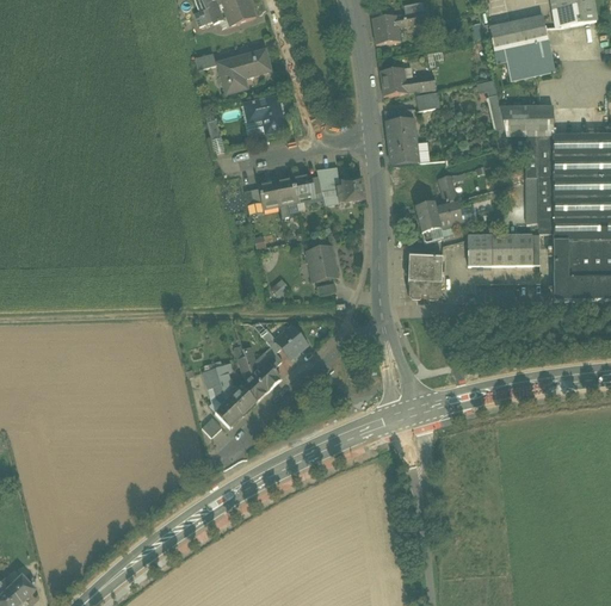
[(213,19),(214,22),(223,18),(217,0),(209,0),(205,1),(208,7),(213,19)]
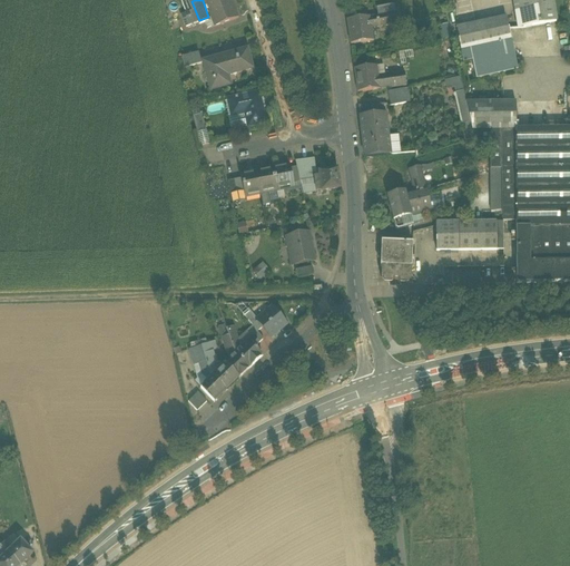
[(208,8),(214,22),(238,13),(234,0),(206,0),(209,8),(208,8)]
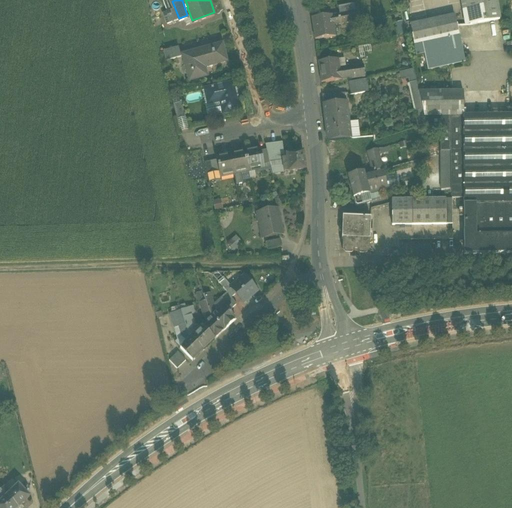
[(338,4),(339,11),(355,7),(354,0),(338,4)]
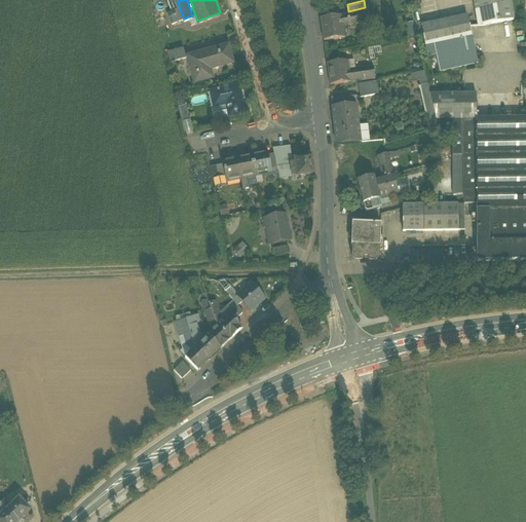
[(513,17),(510,0),(479,0),(482,23),(513,17)]
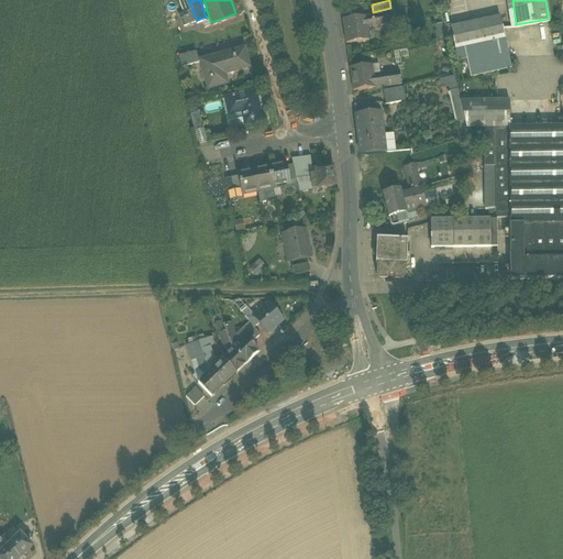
[(179,11),(184,22),(196,18),(191,7),(179,11)]
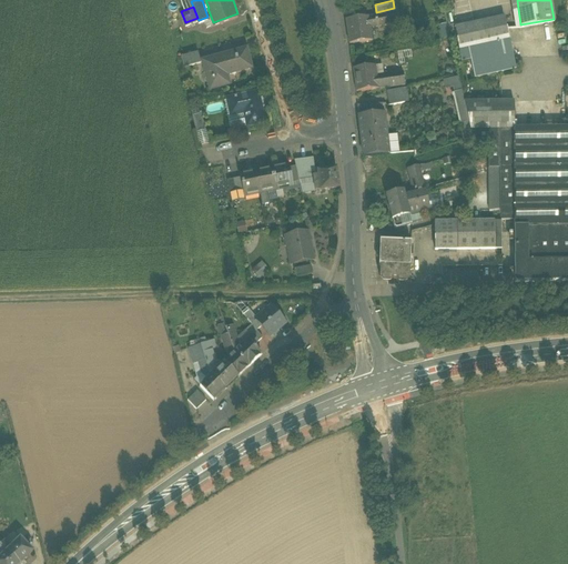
[(345,17),(350,40),(372,37),(371,24),(397,20),(394,8),(376,12),(368,13),(345,17)]
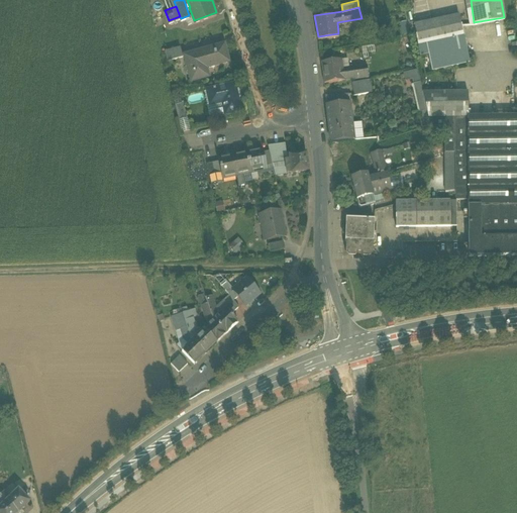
[(414,22),(416,33),(460,23),(458,13),(414,22)]
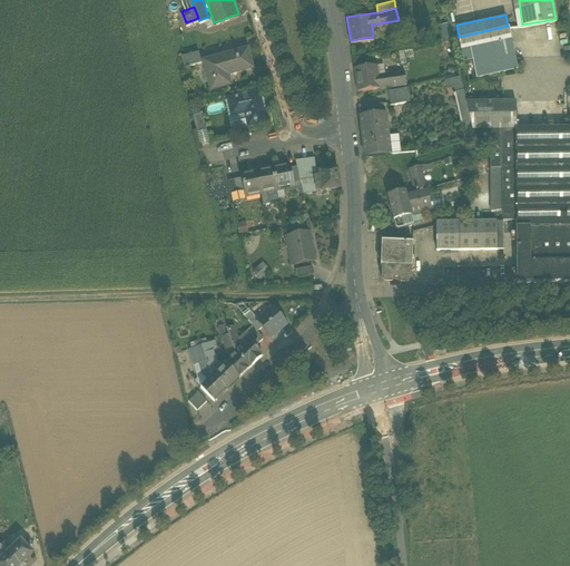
[(472,57),(477,76),(518,66),(513,47),(512,47),(510,37),(511,37),(509,26),(508,26),(459,37),(463,59),(472,57)]
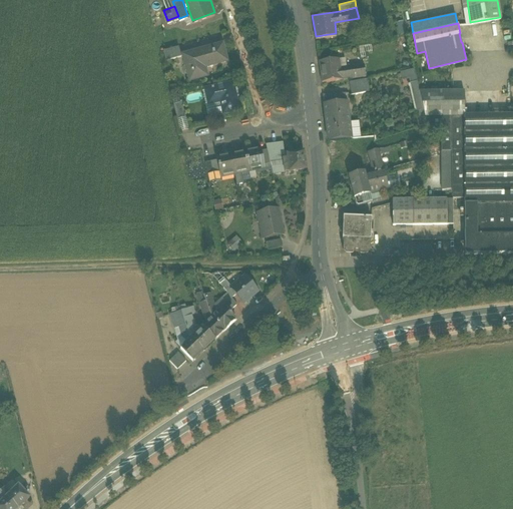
[(188,74),(189,77),(206,73),(203,64),(226,58),(222,41),(183,52),(183,53),(184,57),(182,57),(187,74),(188,74)]
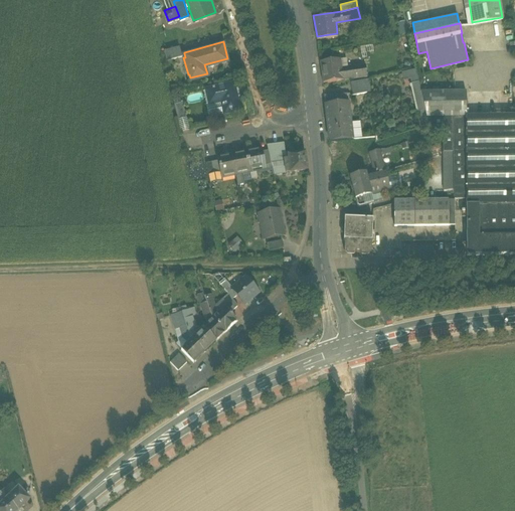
[(165,48),(167,58),(181,54),(178,44),(165,48)]
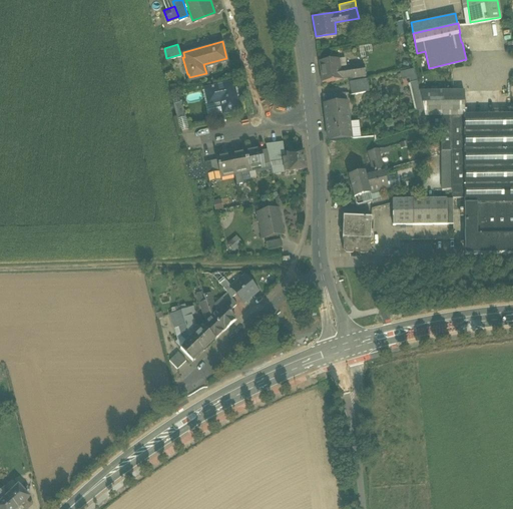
[(322,80),(342,77),(341,67),(339,56),(319,59),(322,80)]
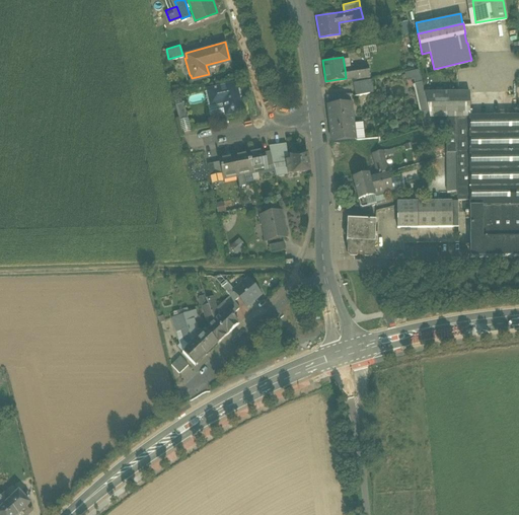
[(350,67),(345,68),(346,78),(370,74),(368,62),(350,65),(350,67)]
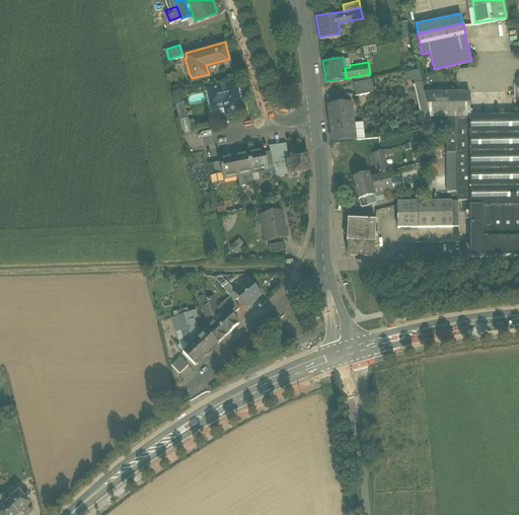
[(415,81),(422,80),(419,66),(404,69),(406,78),(414,76),(415,81)]
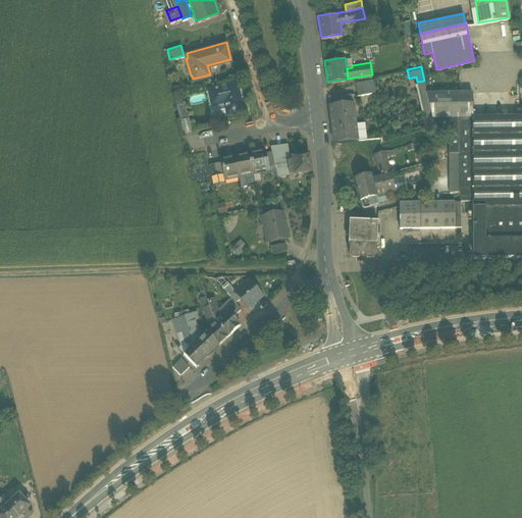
[(355,81),(358,94),(372,91),(369,78),(355,81)]
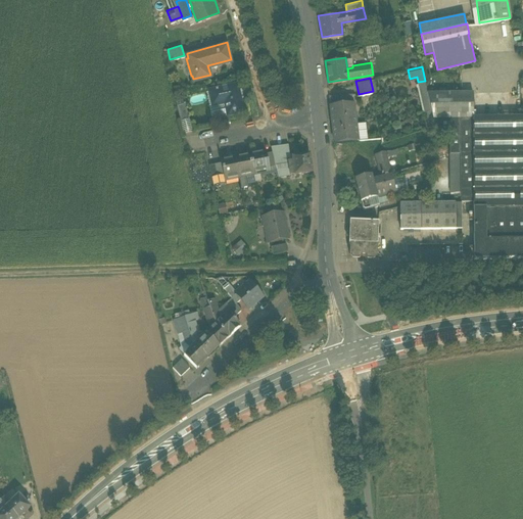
[(425,81),(418,82),(421,95),(428,93),(425,81)]
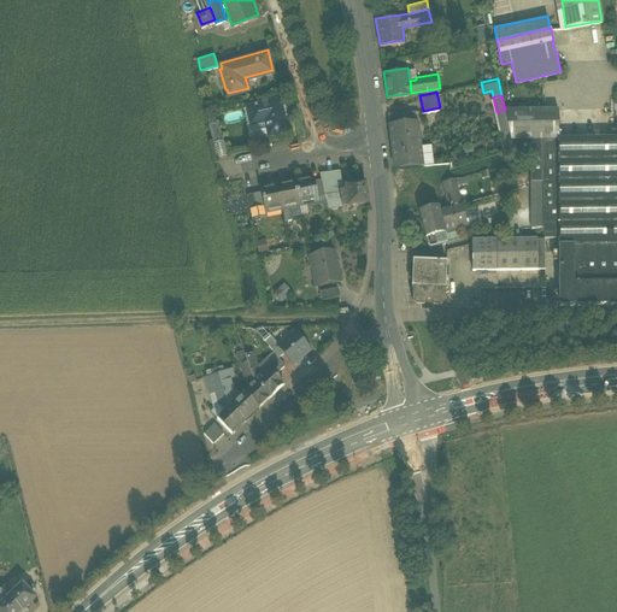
[(264,116),(268,134),(287,130),(280,96),(246,104),(247,106),(250,119),(264,116)]
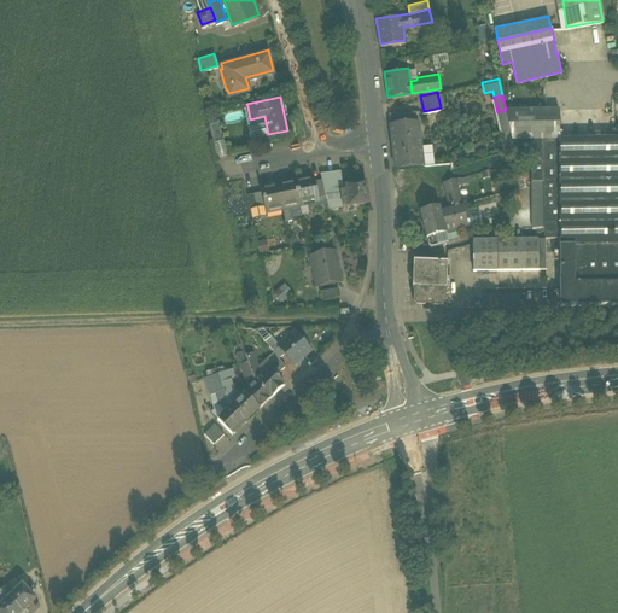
[(251,138),(268,134),(264,116),(250,120),(248,106),(244,106),(251,138)]
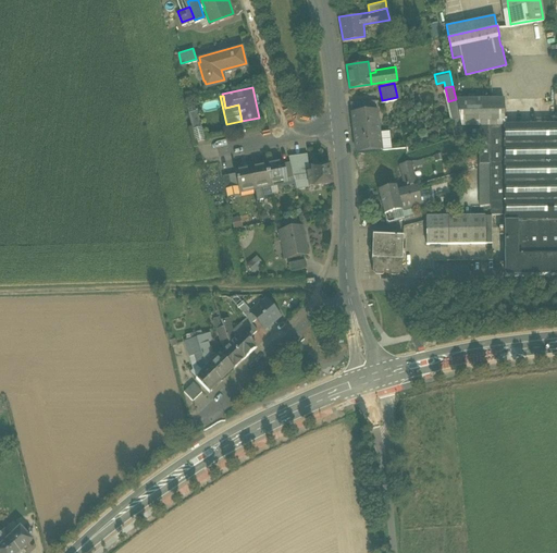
[(504,247),(505,274),(556,272),(556,121),(504,123),(504,96),(455,97),(466,144),(479,140),(479,162),(491,161),(491,201),(491,212),(495,212),(495,214),(499,216),(499,212),(504,212),(505,247),(504,247)]
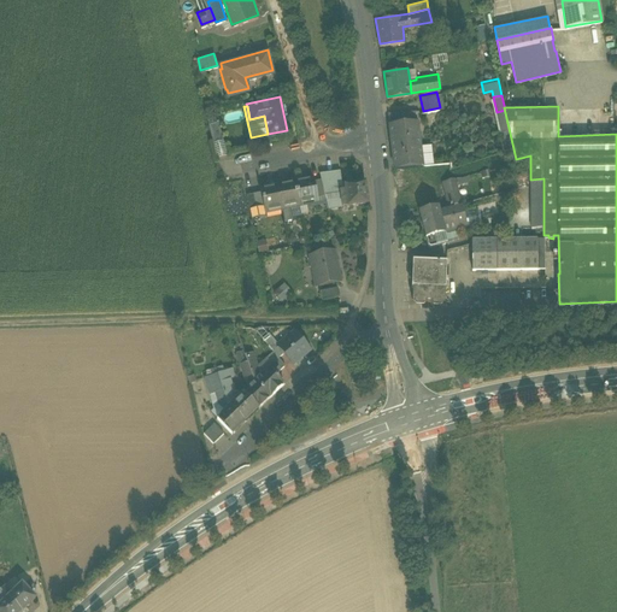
[(388,111),(393,156),(422,153),(418,119),(417,119),(416,109),(388,111)]
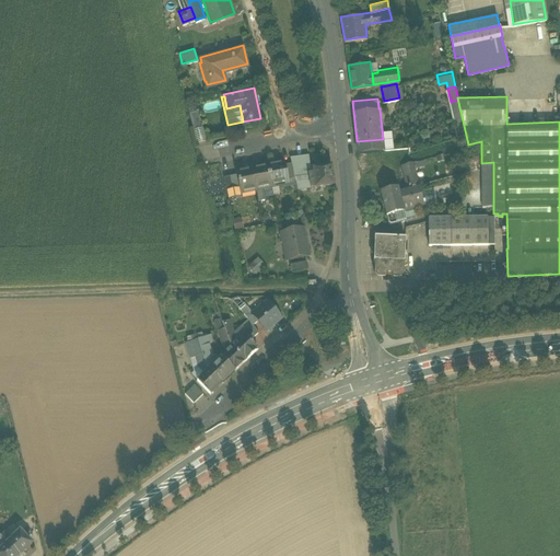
[(451,102),(455,118),(462,116),(458,100),(451,102)]
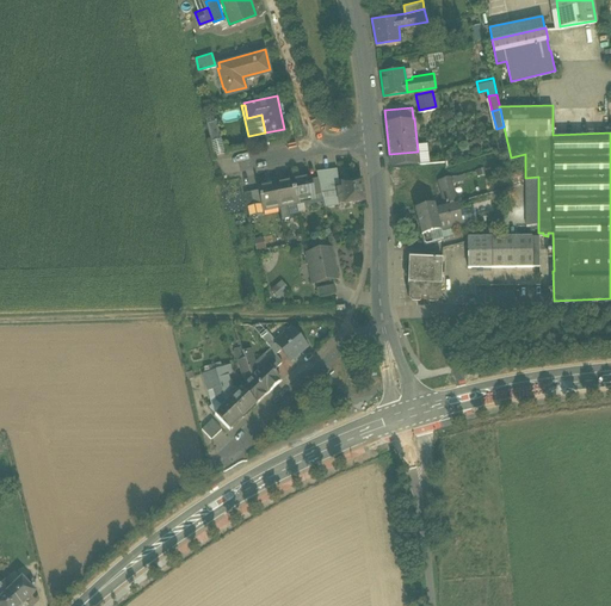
[(207,121),(210,137),(221,135),(216,118),(207,121)]
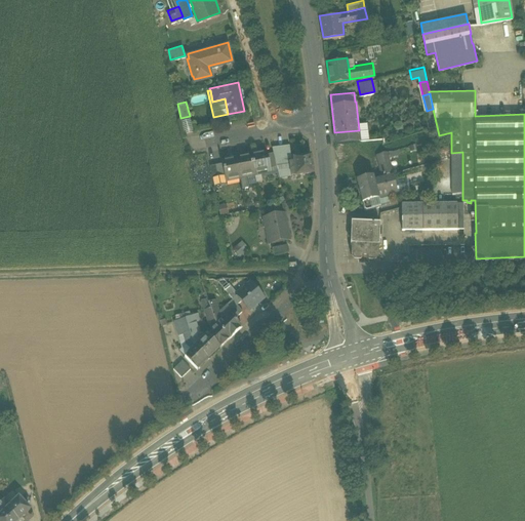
[(437,125),(433,109),(427,111),(430,126),(437,125)]
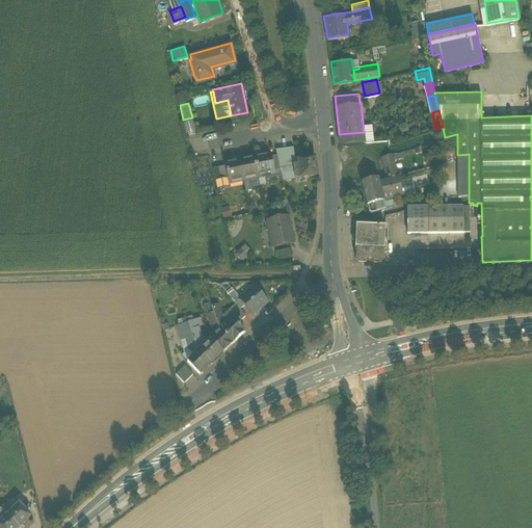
[(192,117),(183,120),(187,133),(195,131),(192,117)]
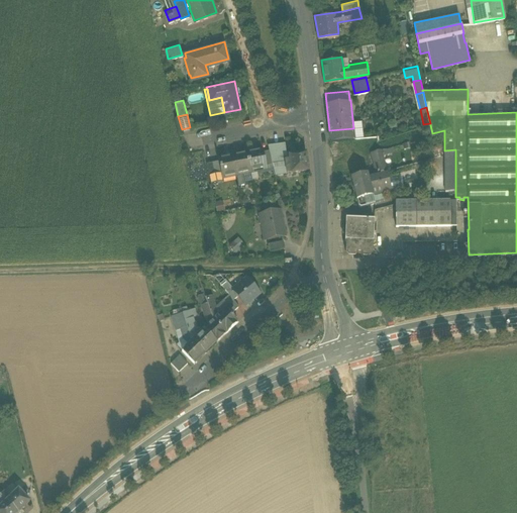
[(353,136),(353,128),(329,130),(330,138),(353,136)]
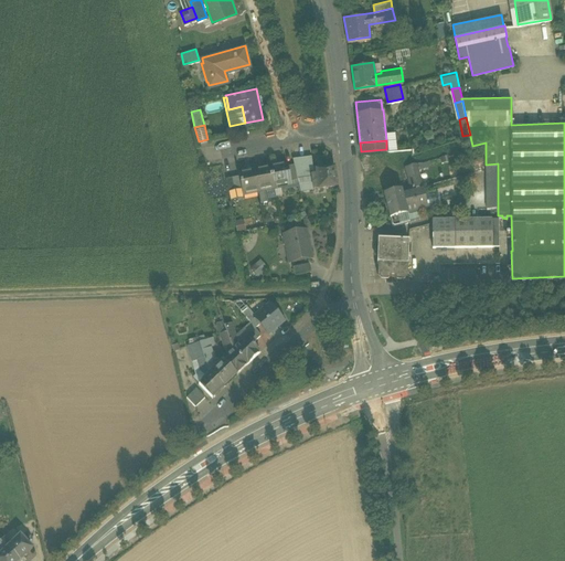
[(294,159),(294,162),(296,170),(313,168),(311,154),(301,155),(302,157),(294,159)]
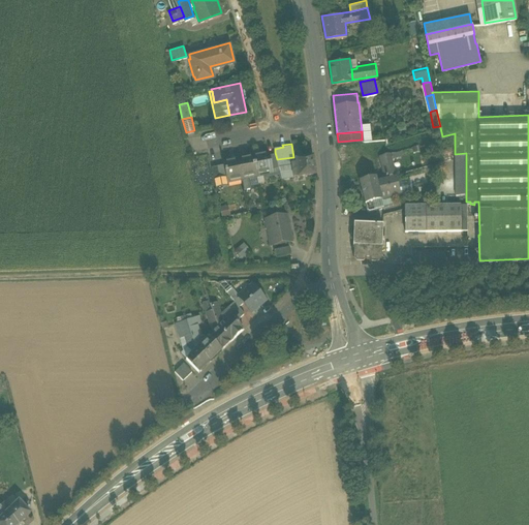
[(390,151),(392,157),(402,154),(401,148),(390,151)]
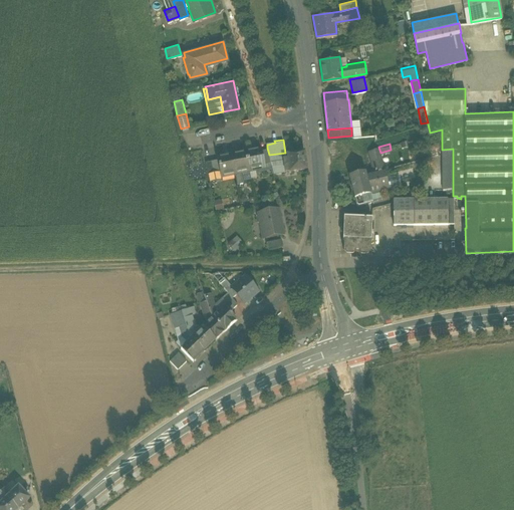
[(245,148),(249,170),(255,168),(265,167),(264,163),(261,149),(261,145),(245,148)]
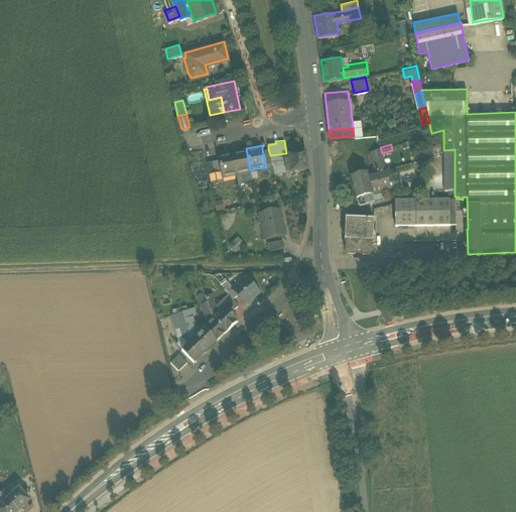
[(391,187),(390,187),(388,175),(382,153),(380,147),(371,150),(374,162),(376,169),(373,170),(373,168),(350,173),(356,197),(358,203),(360,204),(374,201),(372,193),(391,187)]
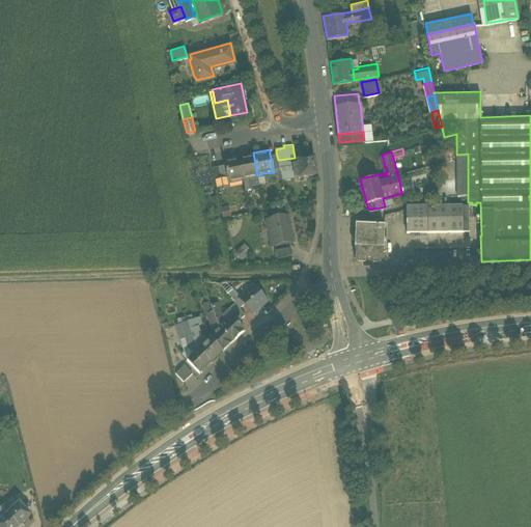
[(239,156),(243,177),(249,176),(257,175),(253,153),(239,156)]
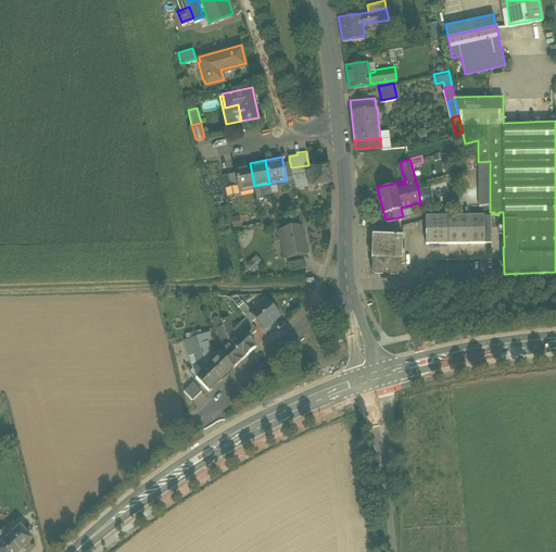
[(289,160),(282,161),(286,176),(293,174),(291,167),(289,160)]
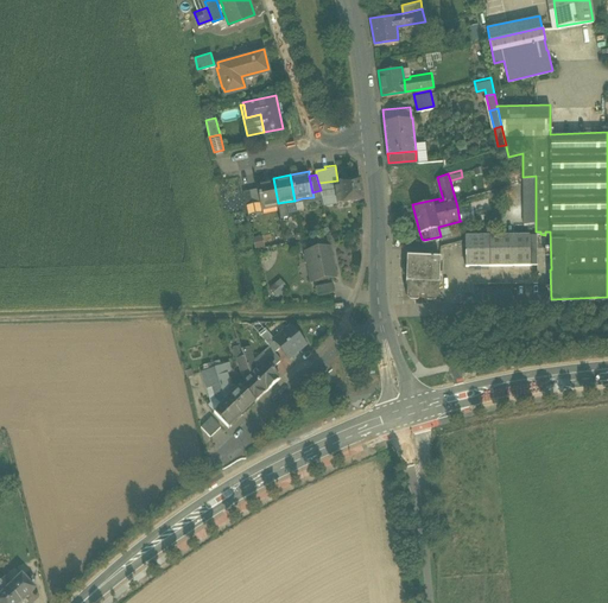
[(524,207),(524,222),(536,220),(536,176),(523,177),(524,207)]
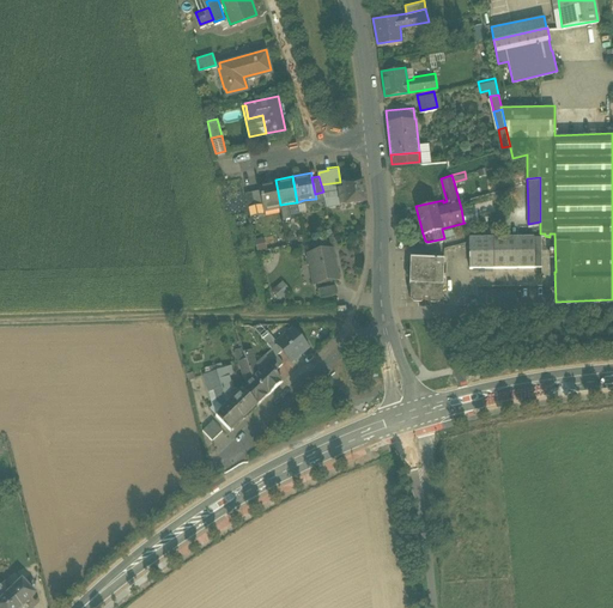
[(363,178),(343,181),(344,186),(345,201),(365,199),(363,178)]
